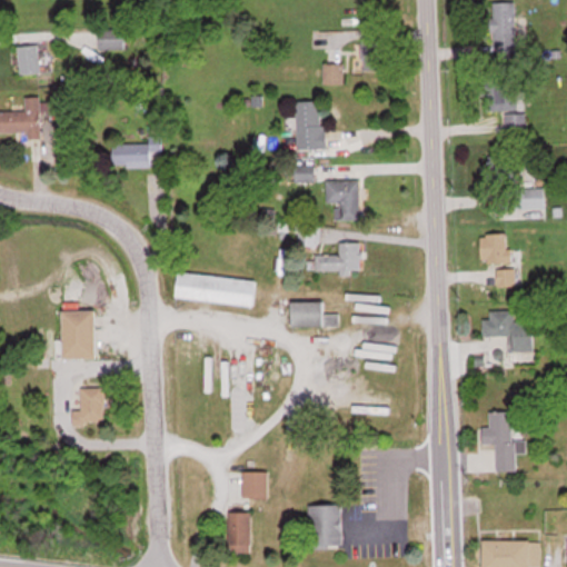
[(493,59),(516,59),(515,2),(491,3),(493,59)]
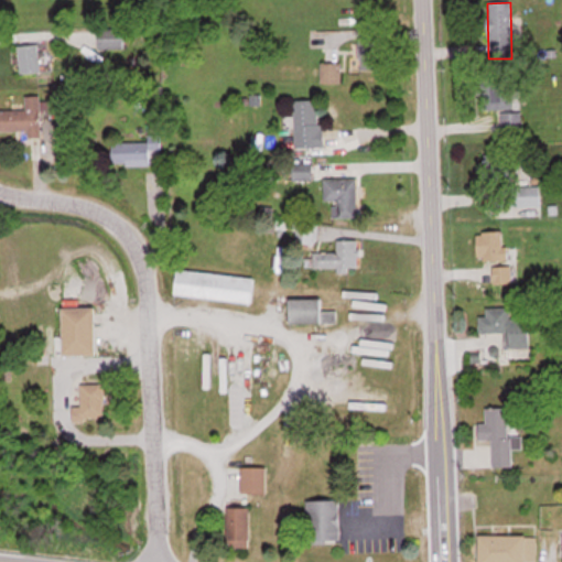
[(96,51),(122,51),(122,30),(96,30),(96,51)]
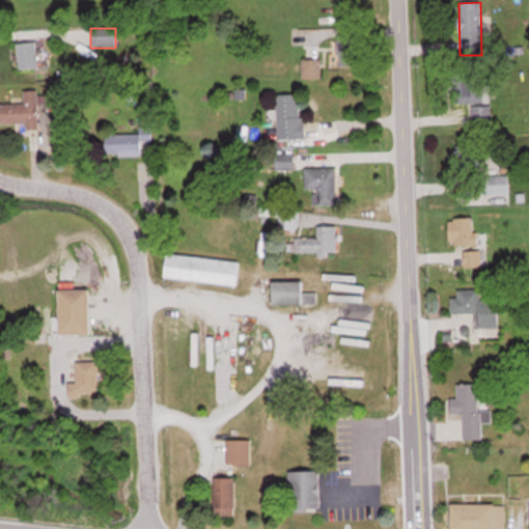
[(362,36),(337,36),(337,66),(362,66),(362,36)]
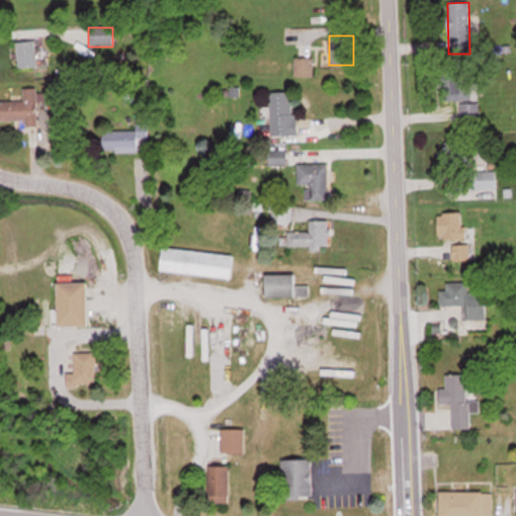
[(17,68),(35,67),(34,41),(16,43),(17,68)]
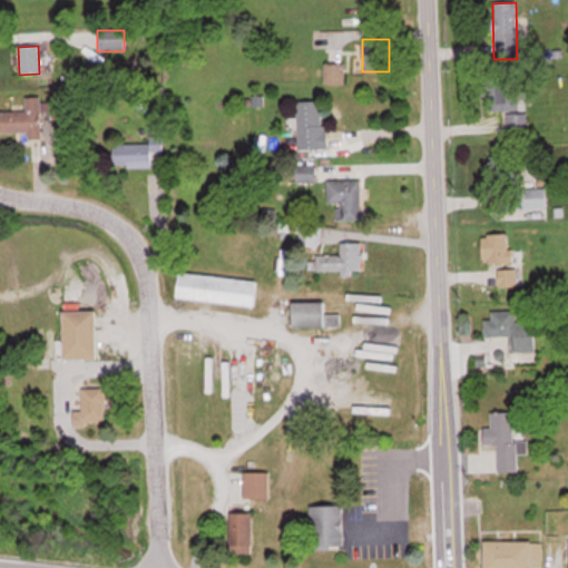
[(506,88),(506,82),(496,82),(496,111),(524,111),(524,88),(506,88)]
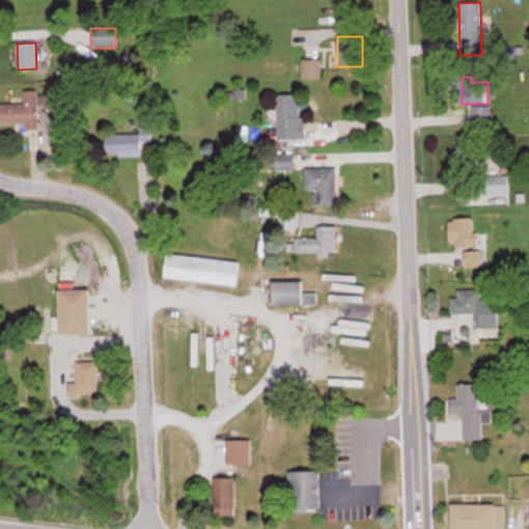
[(37,131),(37,91),(23,91),(23,105),(0,104),(0,123),(24,124),(24,131),(37,131)]
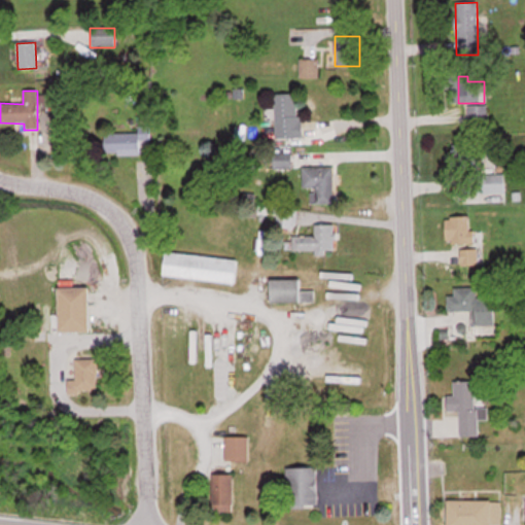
[(274,95),(275,140),(300,139),(299,94),(274,95)]
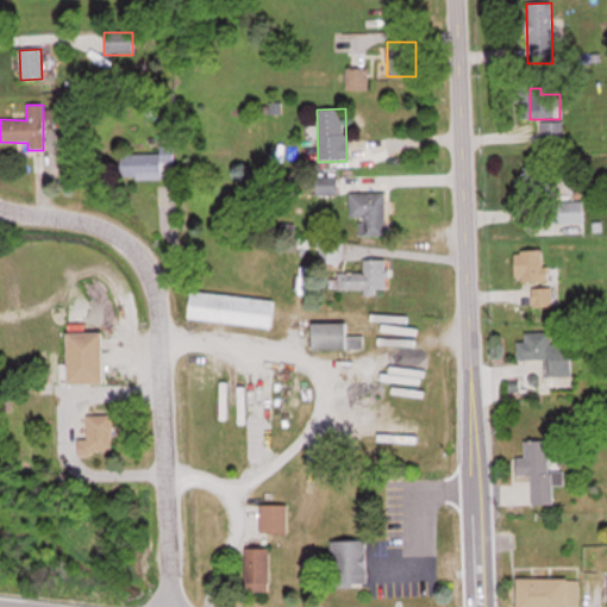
[(540,143),(561,143),(561,124),(540,124),(540,143)]
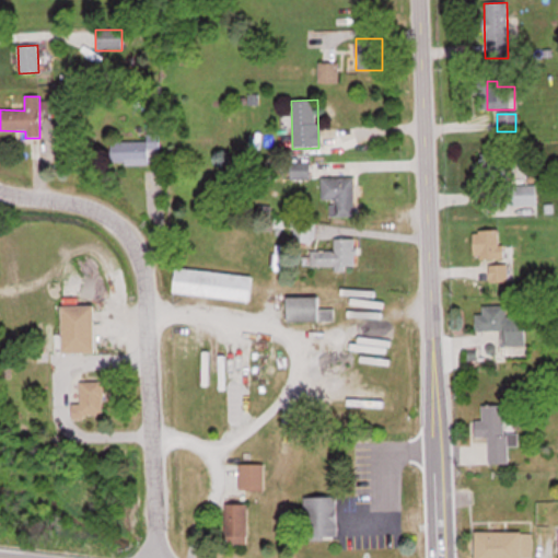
[(111,164),(158,163),(158,136),(146,137),(146,142),(111,143),(111,164)]
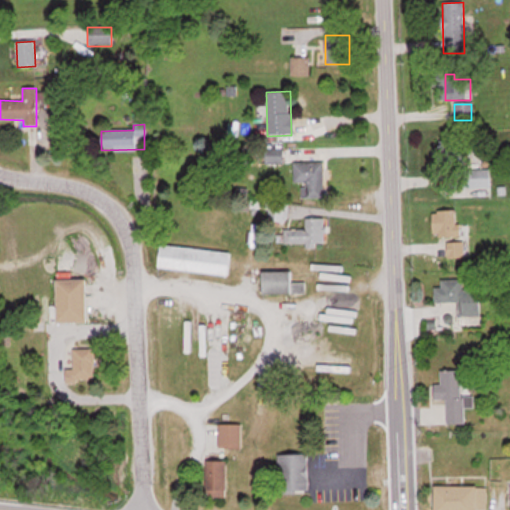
[(476,163),(476,141),(439,141),(439,163),(476,163)]
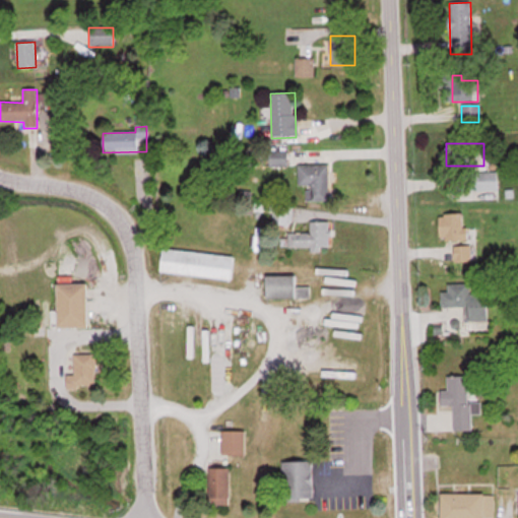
[(285,167),(285,154),(271,154),(271,167),(285,167)]
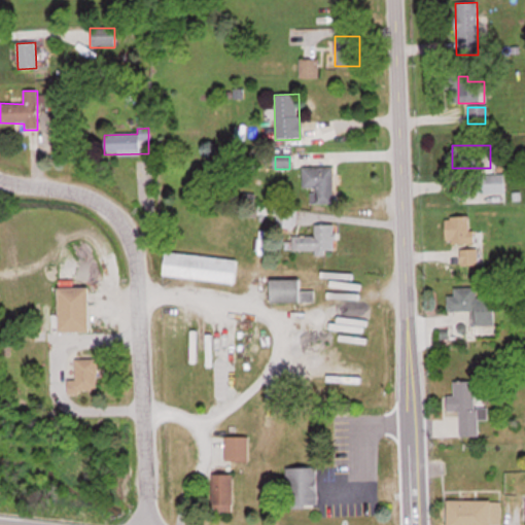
[(331,168),(301,168),(301,188),(310,188),(310,204),(331,204),(331,168)]
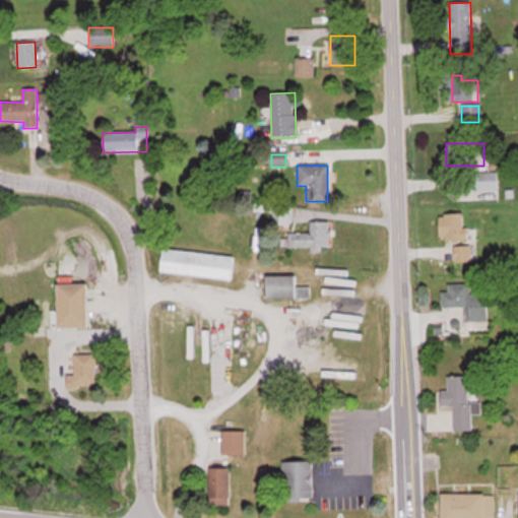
[(470,192),(497,192),(497,173),(470,173),(470,192)]
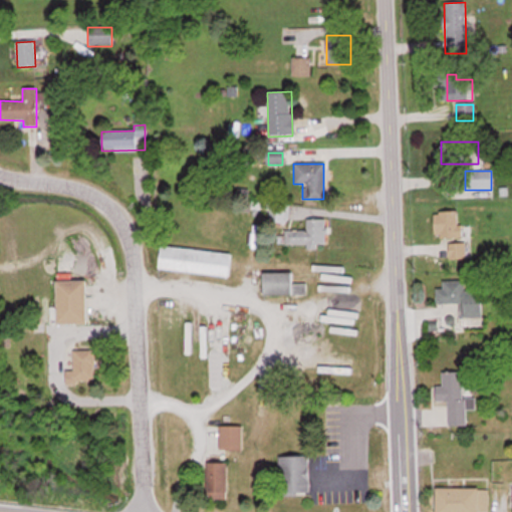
[(434,212),(434,238),(470,238),(470,226),(456,226),(456,212),(434,212)]
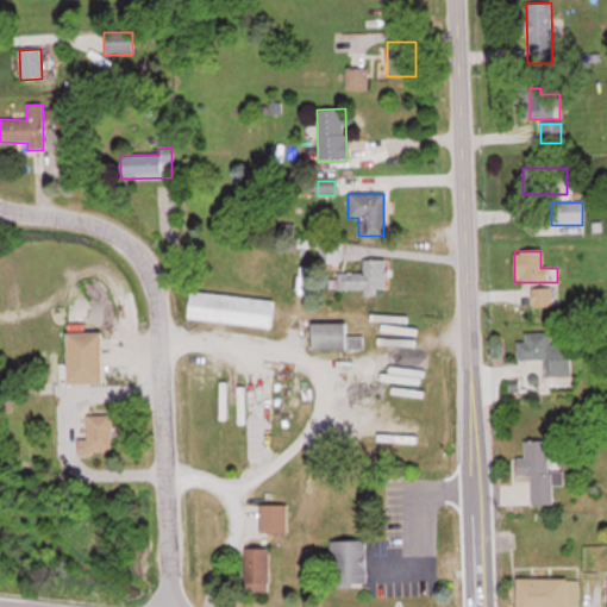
[(337,274),(337,293),(383,293),(383,261),(363,261),(363,274),(337,274)]
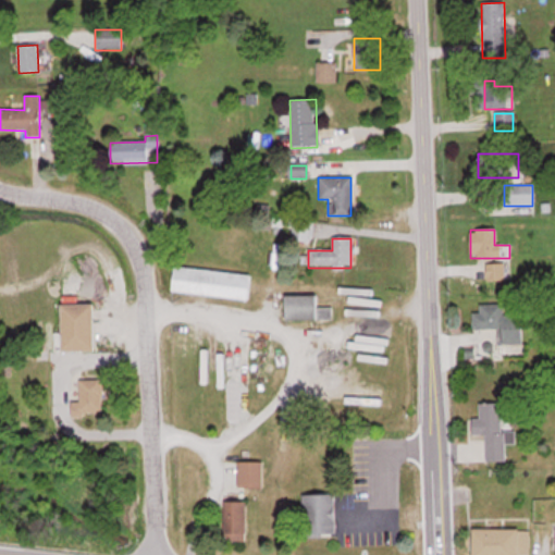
[(504,281),(504,264),(485,264),(485,281),(504,281)]
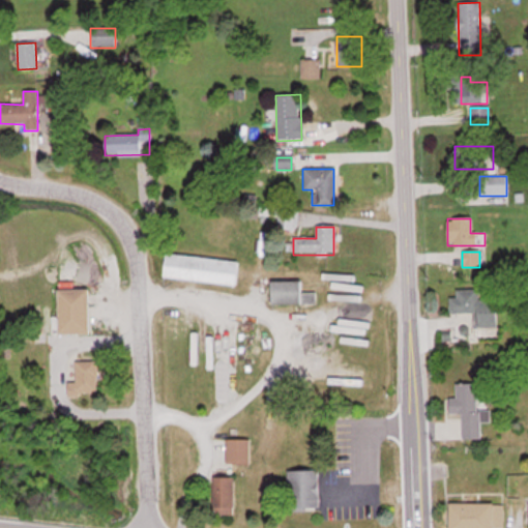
[(235,286),(238,261),(166,254),(163,279),(235,286)]
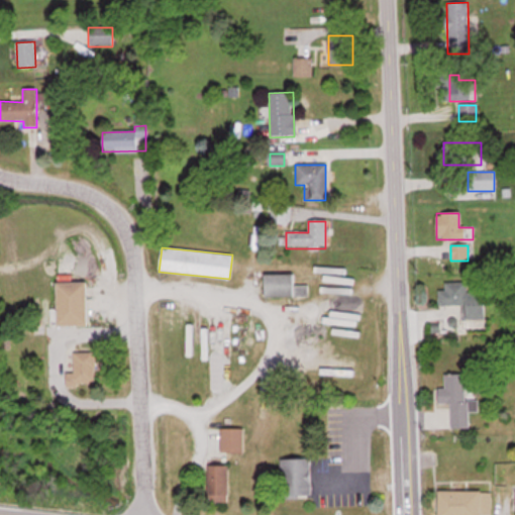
[(295,275),(265,275),(265,297),(308,297),(308,286),(295,286),(295,275)]
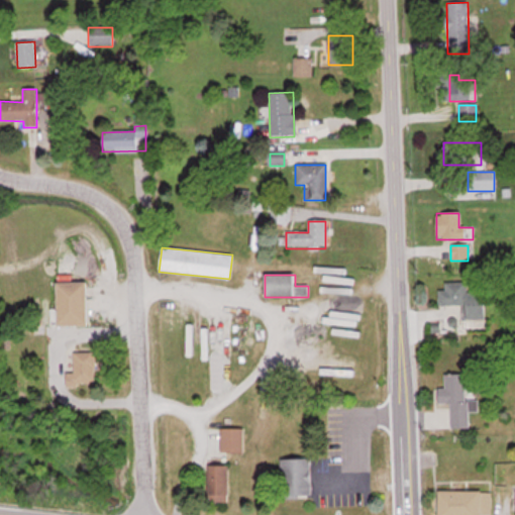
[(87,283),(57,283),(57,327),(87,327),(87,283)]
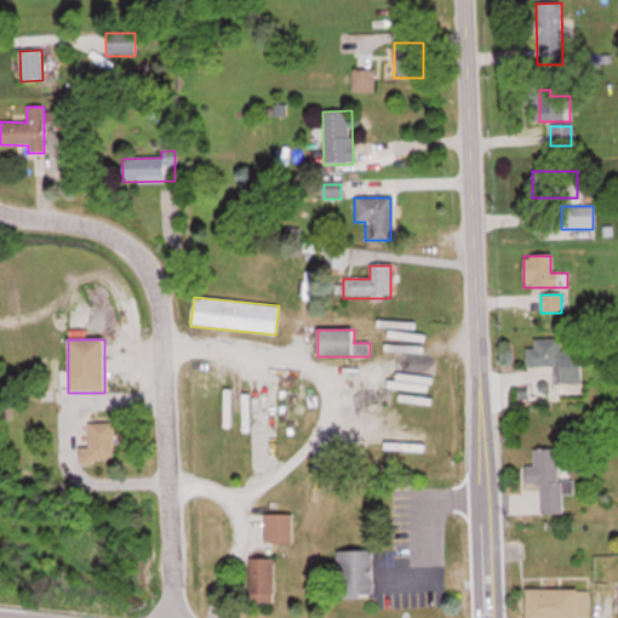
[(559,339),(532,339),(532,349),(525,349),(525,367),(558,366),(559,385),(581,384),(581,352),(559,352),(559,339)]
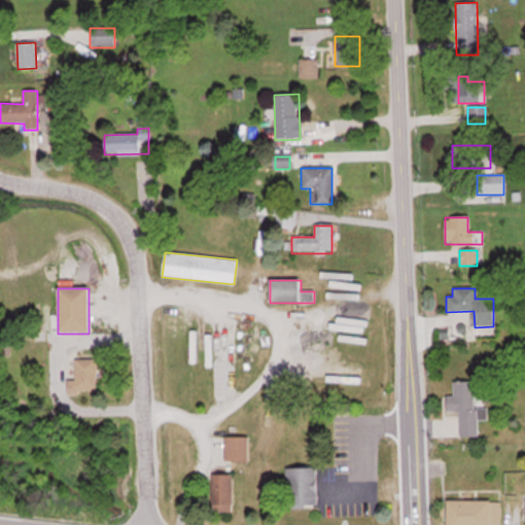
[(96,360),(75,360),(75,381),(68,381),(68,394),(96,394),(96,360)]
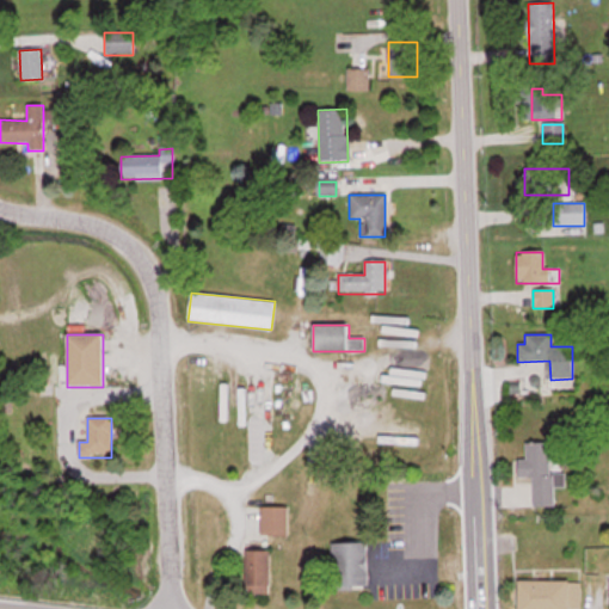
[(518,461),(518,479),(531,479),(531,509),(554,509),(554,443),(526,443),(526,461),(518,461)]
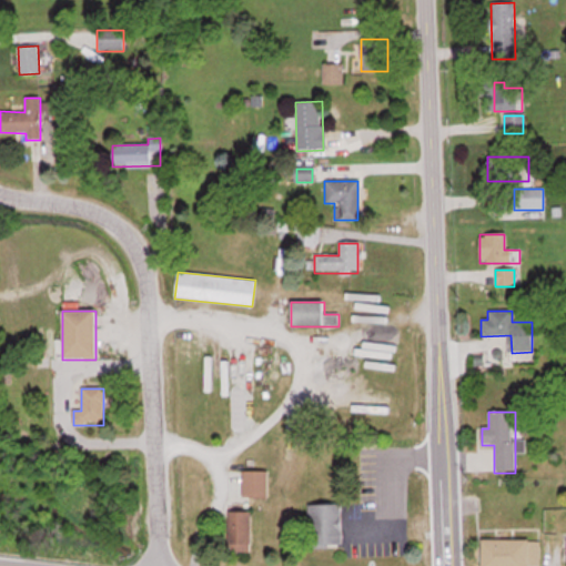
[(386,451),(386,462),(404,462),(404,451),(386,451)]
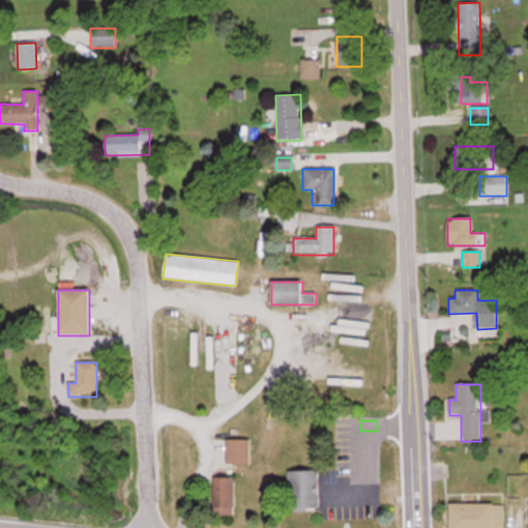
[(248,441),(226,441),(226,465),(248,465),(248,441)]
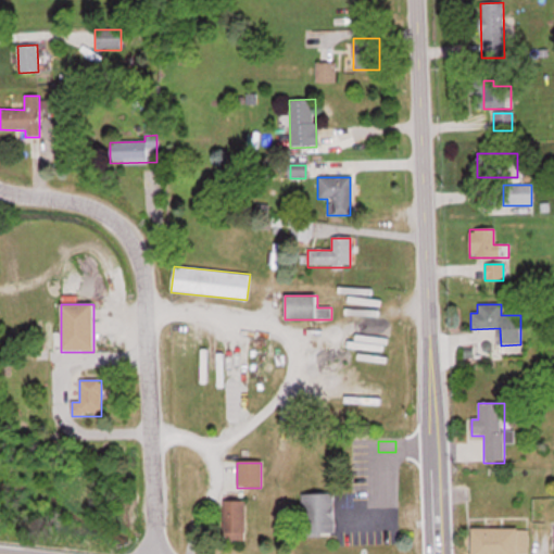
[(335,538),(335,495),(302,496),(302,538),(335,538)]
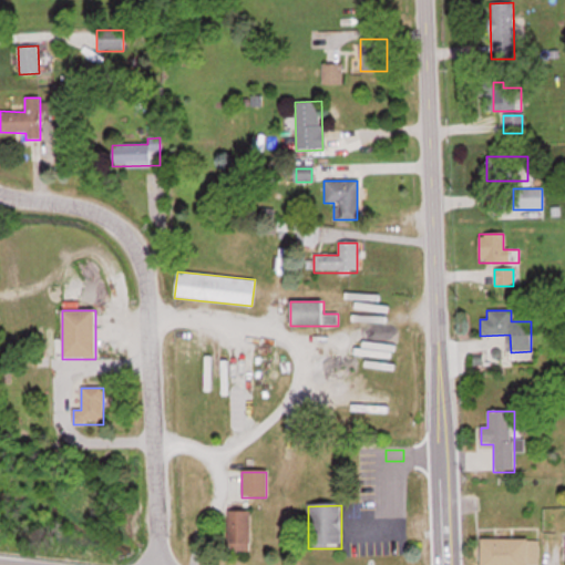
[(228,553),(250,553),(250,512),(228,512),(228,553)]
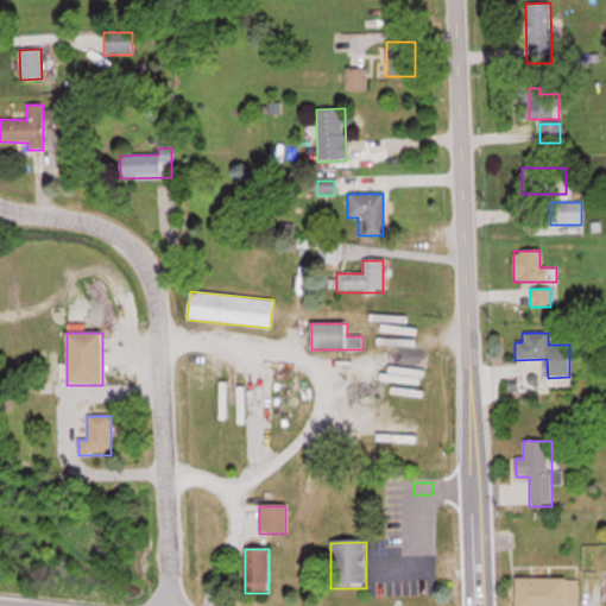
[(567,605),(568,580),(516,580),(516,605),(567,605)]
